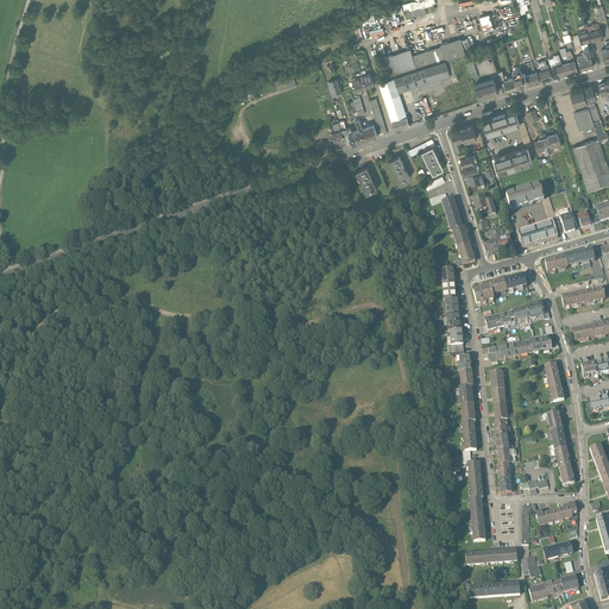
[(432,0),(431,0),(403,8),(407,19),(435,11),(432,0)]
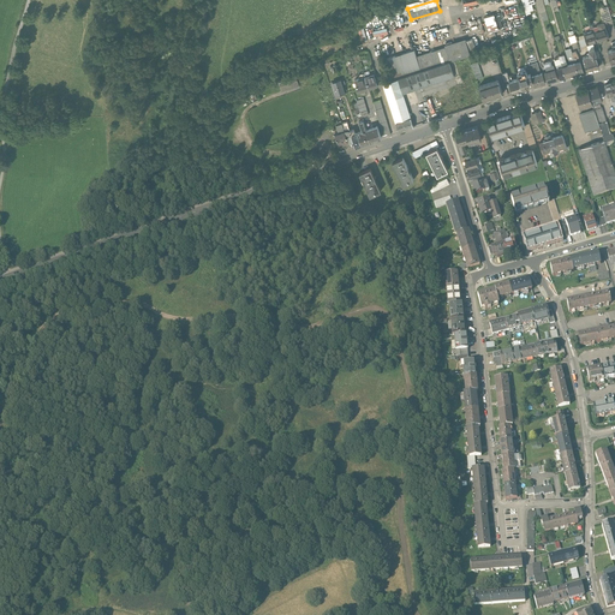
[(547,0),(542,0),(549,25),(555,24),(547,0)]
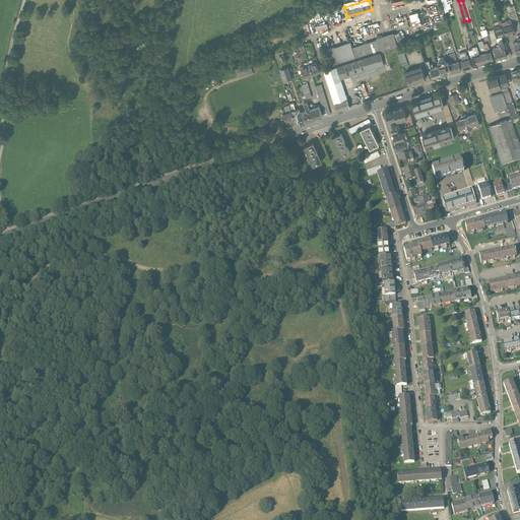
[(514,5),(510,6),(511,10),(511,11),(509,12),(511,18),(517,16),(514,5)]
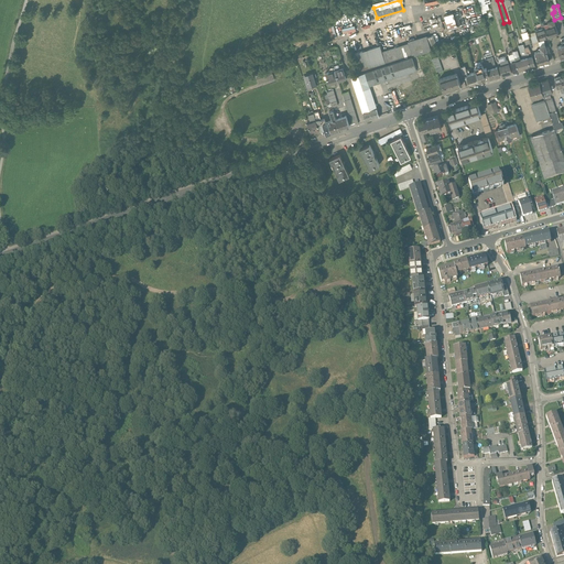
[(444,14),(446,29),(456,26),(454,13),(444,14)]
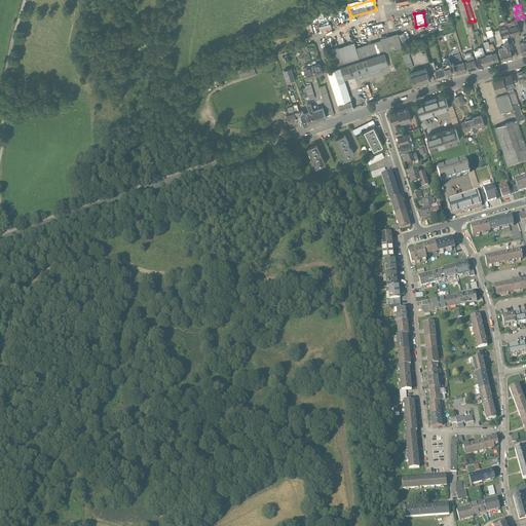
[(517,19),(511,21),(513,25),(508,26),(511,35),(521,32),(517,19)]
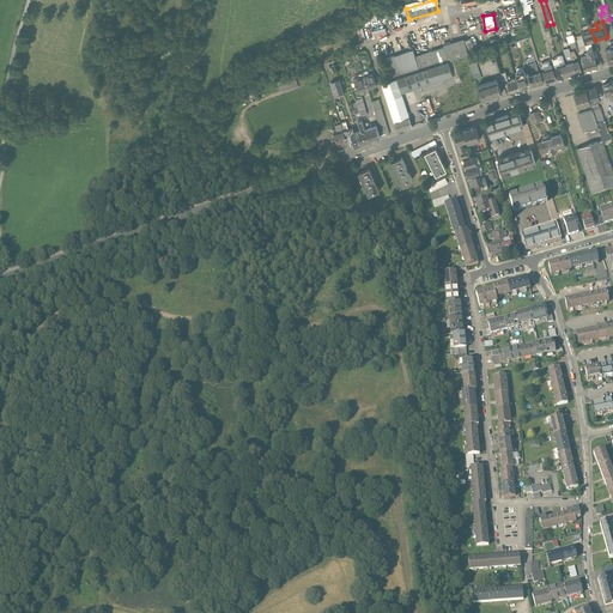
[(592,30),(582,34),(582,36),(586,44),(595,41),(592,30)]
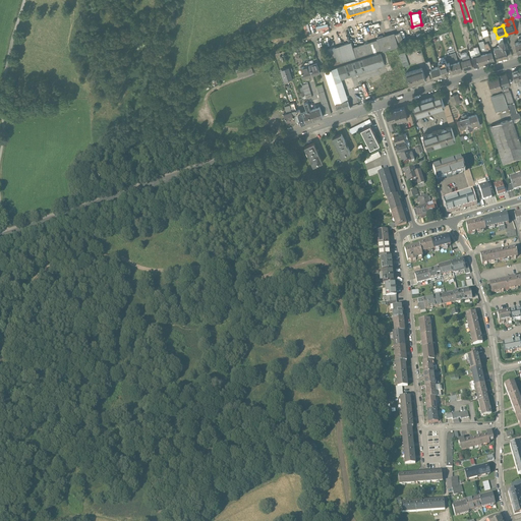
[(495,31),(488,33),(490,40),(498,38),(495,31)]
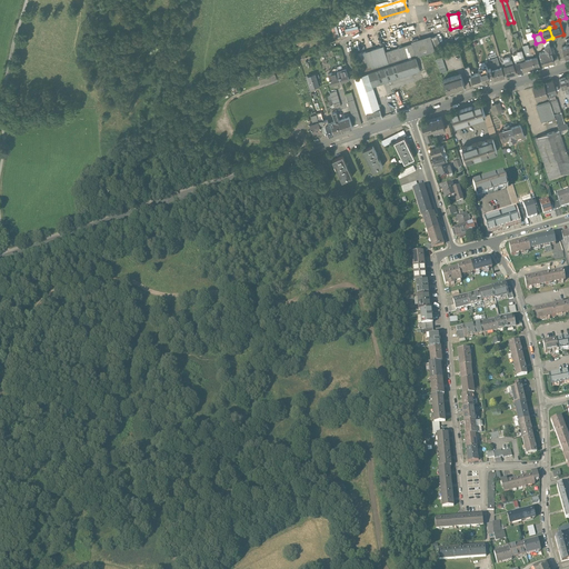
[(441,36),(438,37),(437,36),(430,38),(435,49),(443,46),(441,36)]
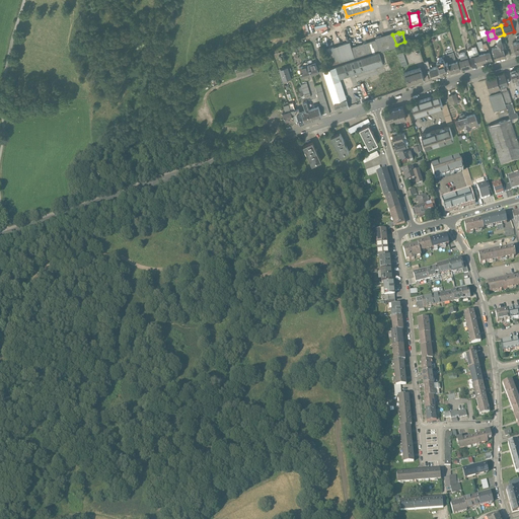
[(392,34),(382,38),(381,35),(375,38),(376,40),(375,41),(379,52),(396,46),(396,45),(392,34)]
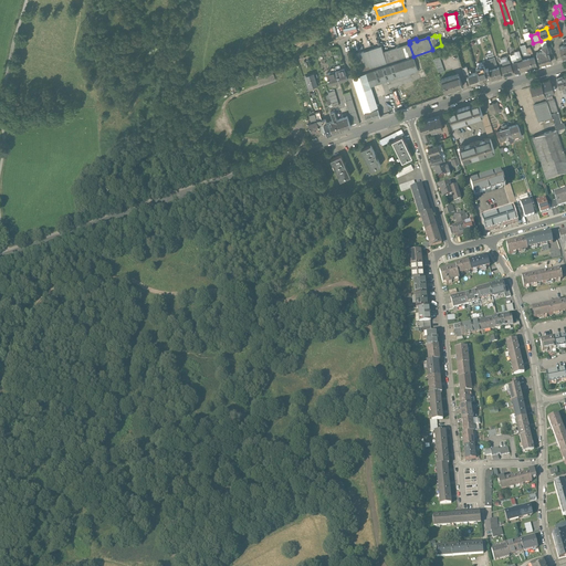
[(409,44),(383,53),(387,65),(413,56),(409,44)]
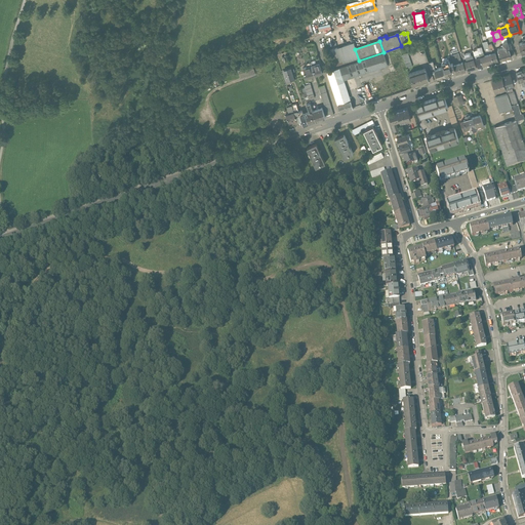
[(507,42),(502,43),(503,47),(497,49),(500,61),(512,57),(509,46),(508,46),(507,42)]
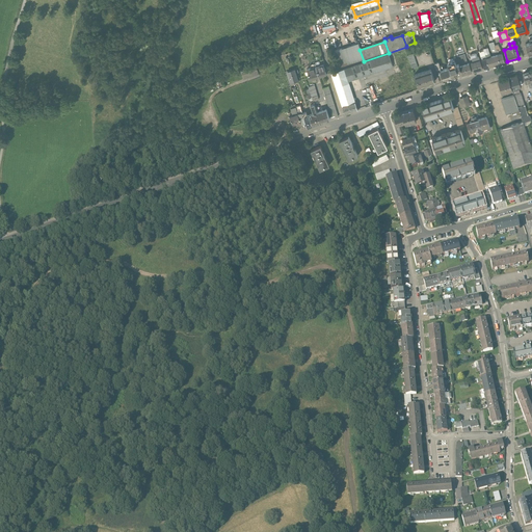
[(357,44),(333,52),(338,70),(364,61),(360,50),(357,44)]
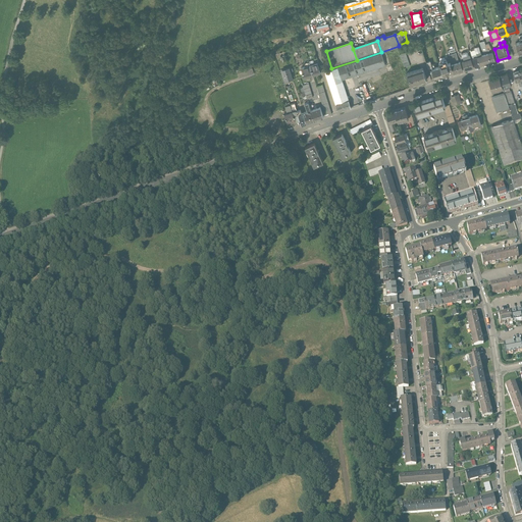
[(406,51),(400,53),(403,61),(405,67),(410,65),(406,51)]
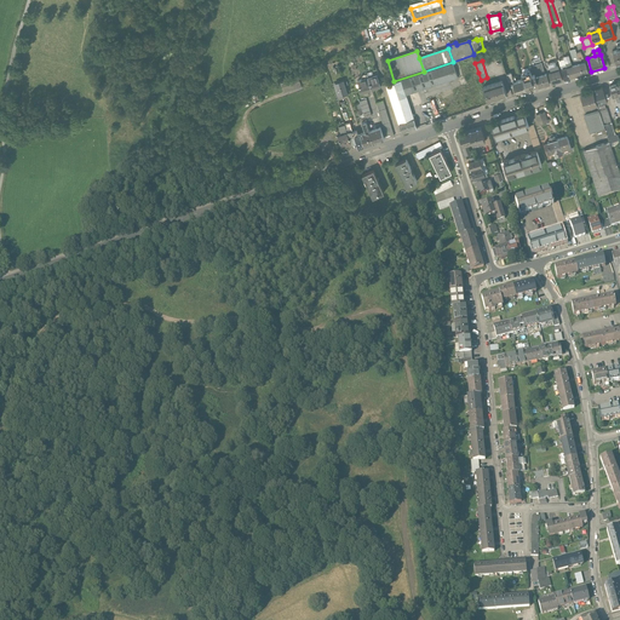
[(394,81),(386,84),(399,124),(413,119),(406,93),(458,76),(453,62),(424,72),(394,81)]
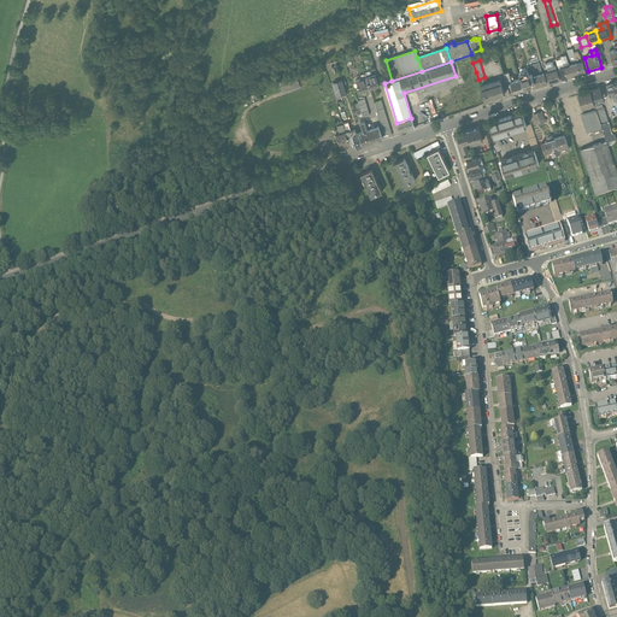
[(559,80),(557,70),(556,65),(553,66),(551,62),(548,63),(554,81),(559,80)]
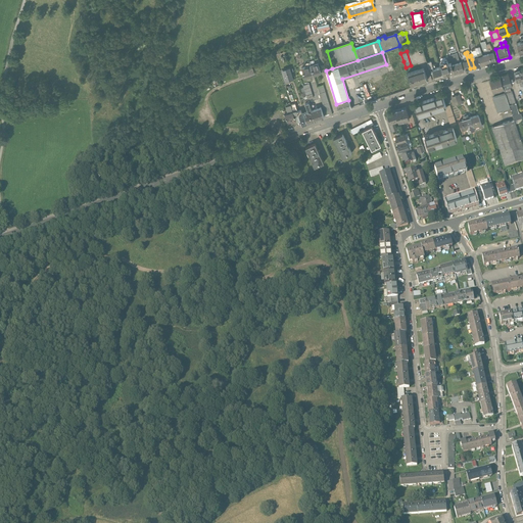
[(483,55),(482,55),(481,52),(477,54),(480,65),(485,64),(483,55)]
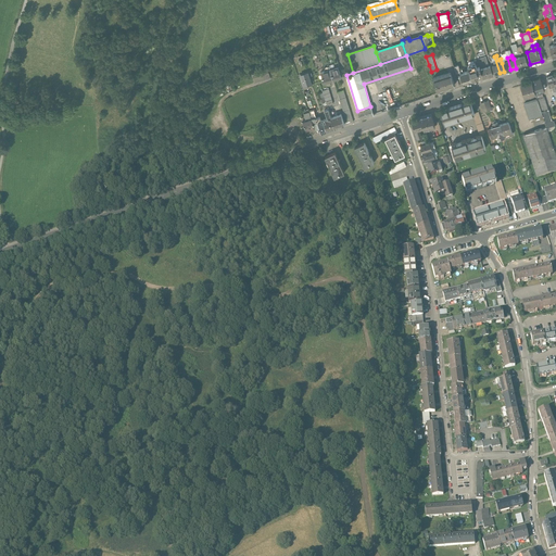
[(480,67),(480,70),(485,68),(489,67),(485,58),(478,60),(480,67)]
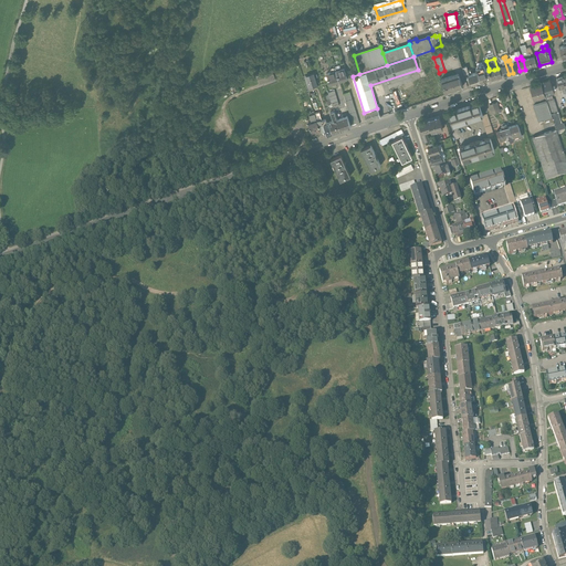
[(484,65),(475,67),(478,73),(480,83),(486,81),(484,75),(490,74),(489,71),(489,69),(485,70),(484,65)]
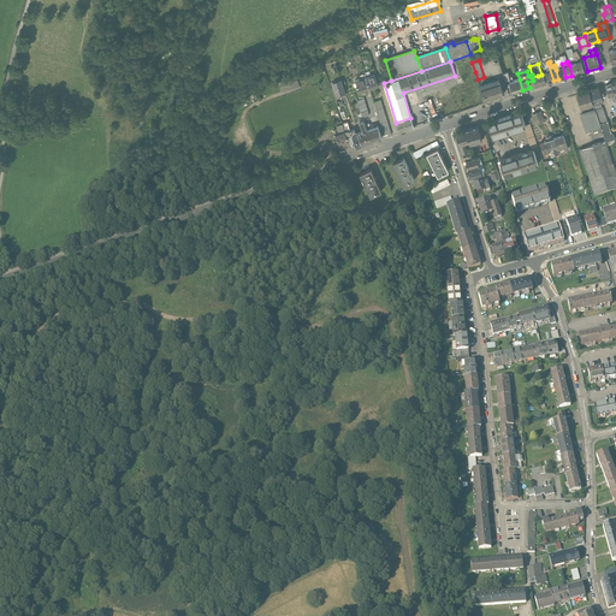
[(478,80),(475,72),(462,77),(465,83),(478,80)]
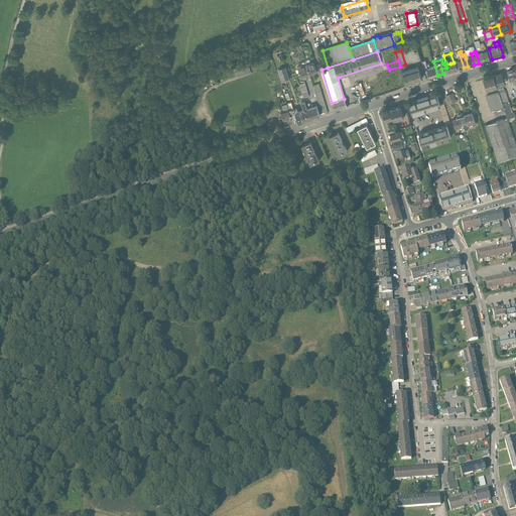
[(313,62),(306,65),(309,74),(316,72),(315,69),(316,68),(315,63),(314,65),(313,62)]
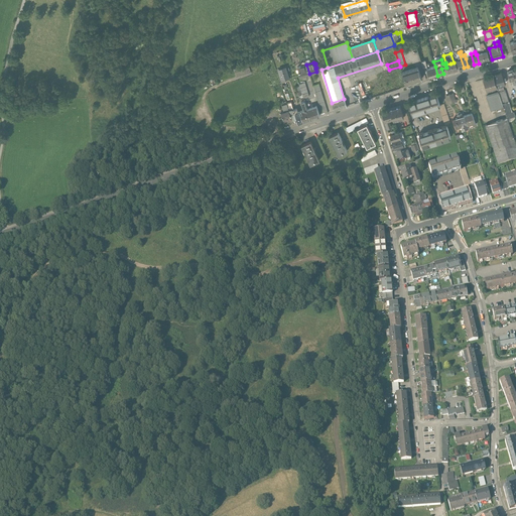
[(435,67),(429,68),(428,63),(426,65),(427,68),(427,69),(426,69),(429,79),(437,76),(435,67)]
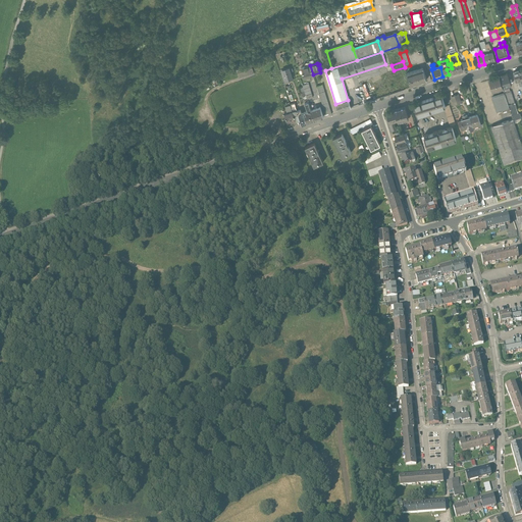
[(237,69),(240,79),(254,73),(250,65),(237,69)]
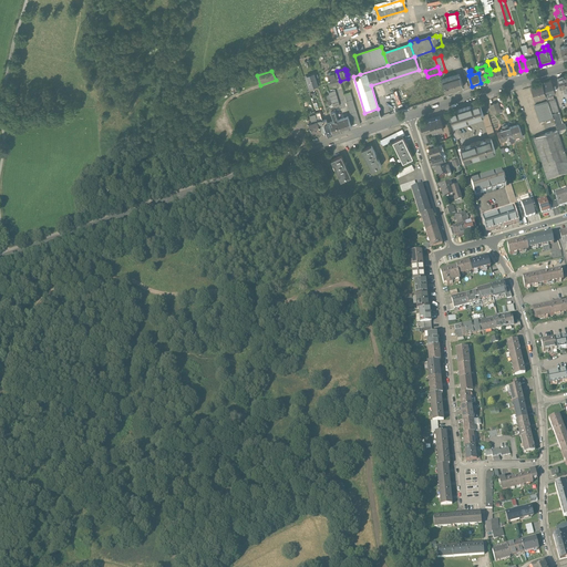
[(337,71),(327,74),(330,84),(340,81),(337,71)]
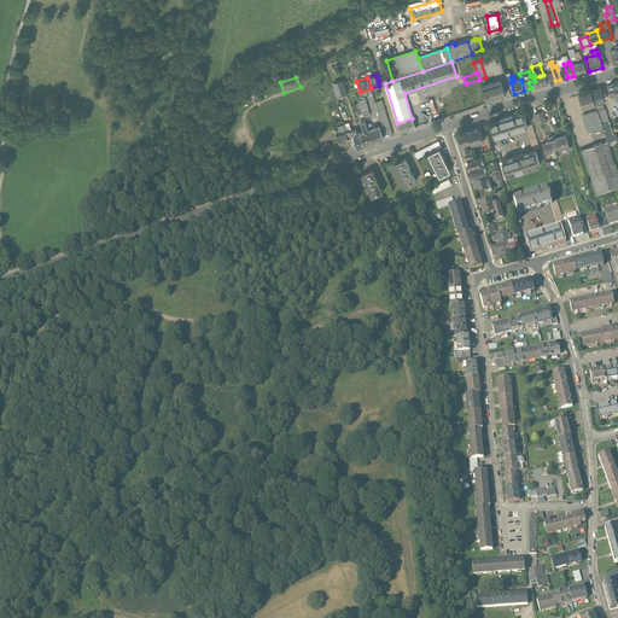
[(343,80),(334,82),(337,91),(336,92),(337,97),(347,94),(343,80)]
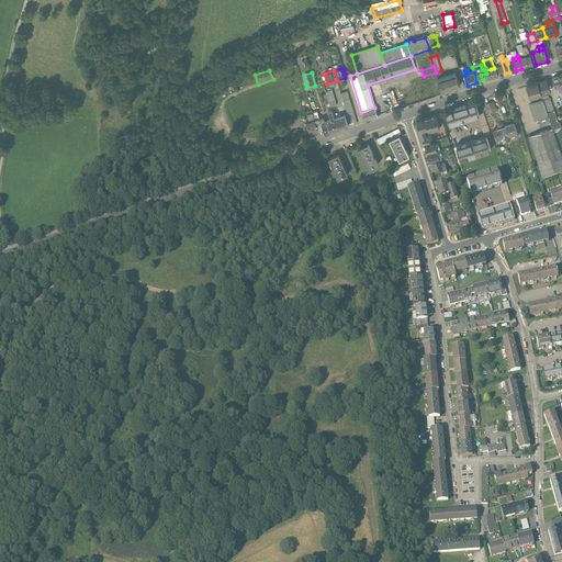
[(457,74),(438,79),(442,92),(460,87),(457,74)]
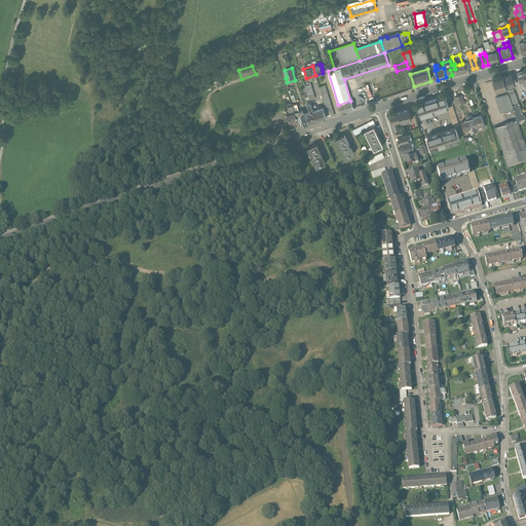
[(525,82),(523,72),(517,74),(520,81),(522,81),(524,86),(525,85),(525,82)]
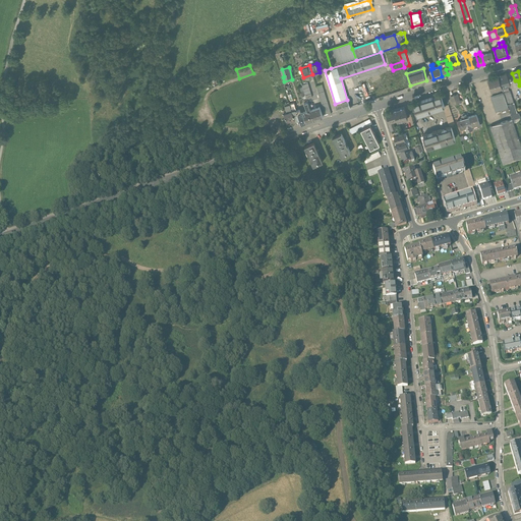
[(506,74),(498,77),(502,89),(509,85),(506,74)]
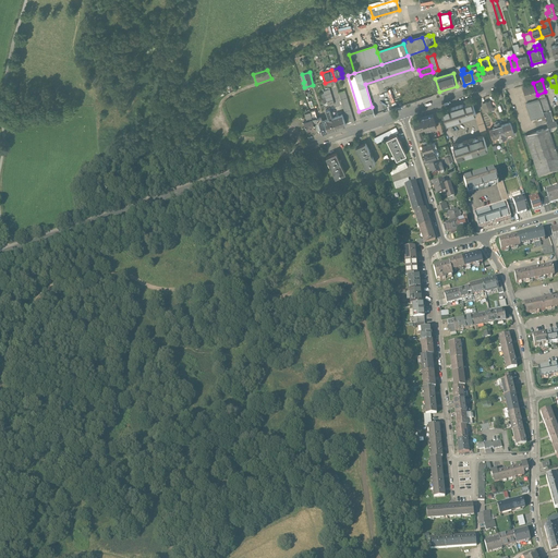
[(533,83),(523,86),(526,98),(537,95),(533,83)]
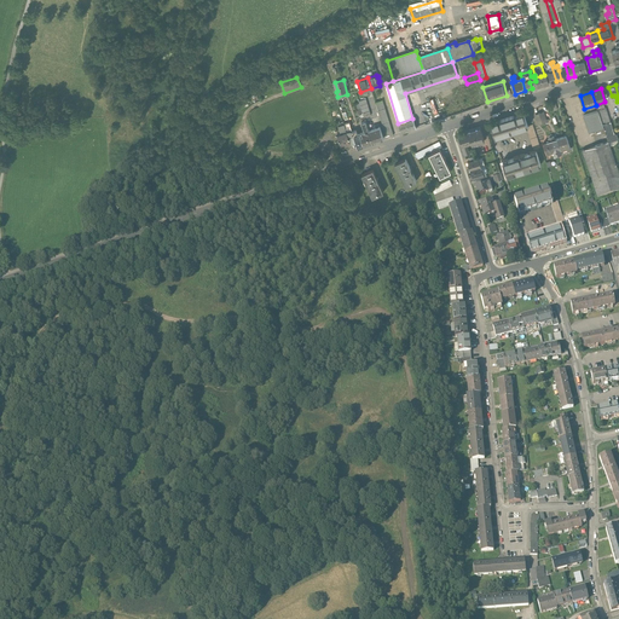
[(366,99),(359,102),(362,108),(363,113),(364,113),(370,111),(366,99)]
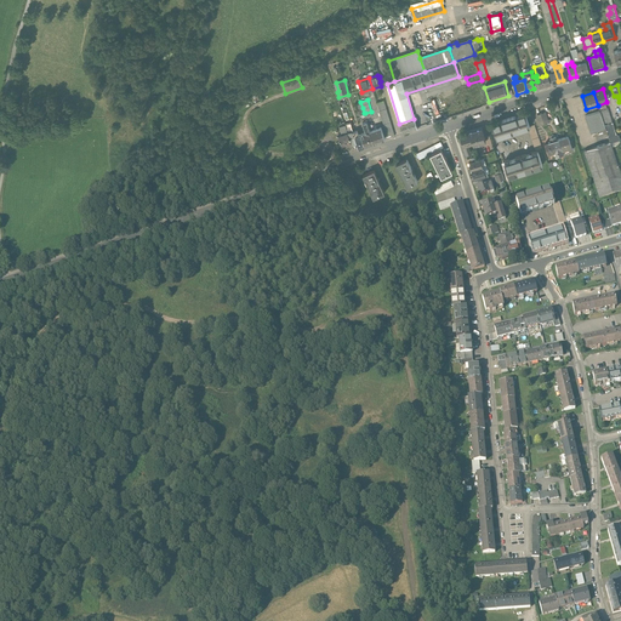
[(394,136),(383,100),(376,102),(388,138),(394,136)]
